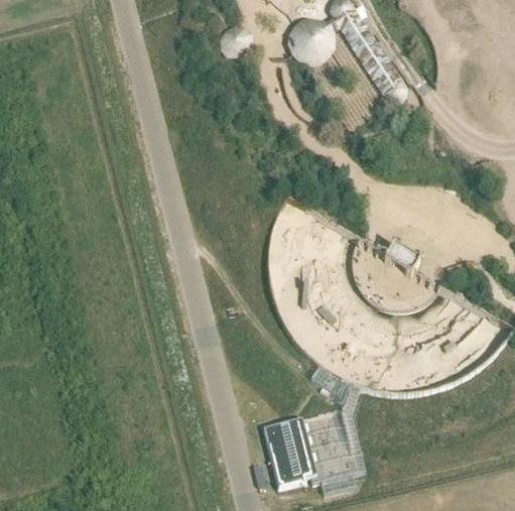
[(289,49),(291,54),(292,54),(298,59),(303,62),(305,64),(314,65),(324,62),(331,56),(336,47),(337,38),(336,31),(340,29),(381,96),(388,104),(394,105),(403,102),(407,97),(408,88),(360,14),(353,3),(351,0),(334,0),(331,4),(330,11),(334,16),(328,21),(320,19),(310,17),(302,20),(294,25),(290,30),(288,36),(287,43),(289,49)]
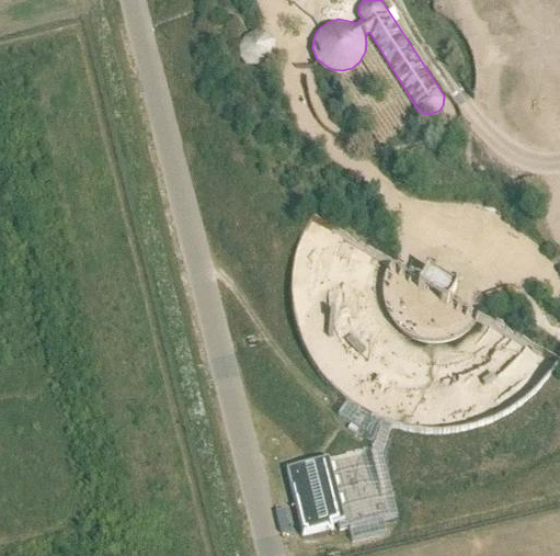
[(263,30),(256,29),(250,31),(244,34),(242,41),(242,47),(244,54),(250,58),(256,59),(263,58),(269,55),(272,48),(273,45),(272,37),(267,33),(263,30)]
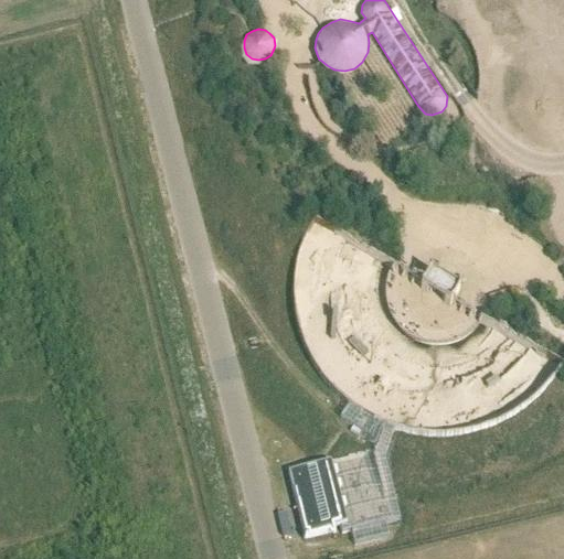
[(422,285),(450,300),(460,283),(431,268),(422,285)]
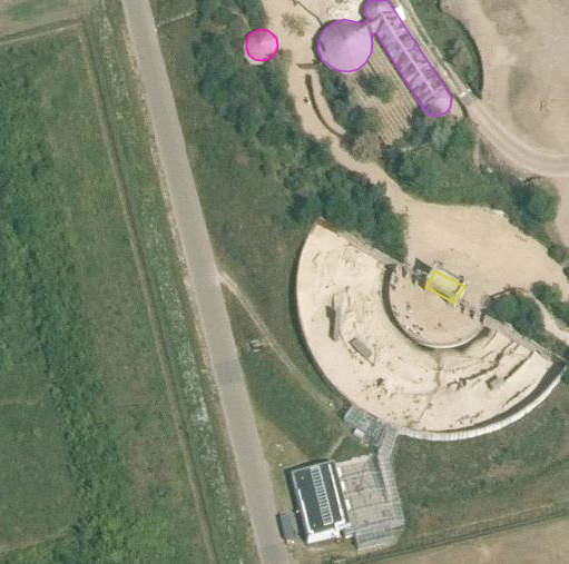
[(371,436),(379,423),(373,421),(368,417),(363,414),(357,411),(353,407),(345,419),(371,436)]
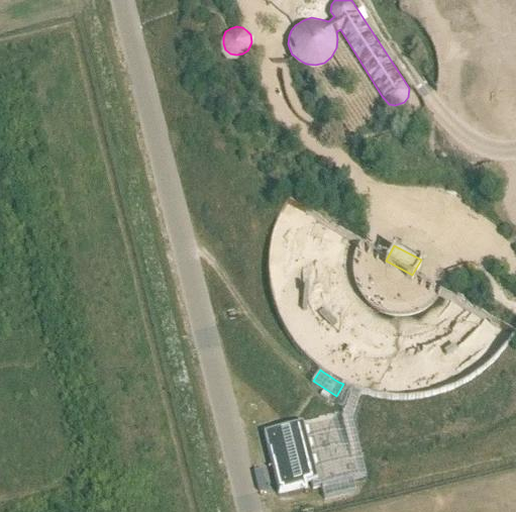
[(343,410),(303,420),(318,478),(311,480),(313,486),(322,483),(325,496),(357,488),(354,476),(367,473),(351,416),(360,391),(356,390),(351,388),(343,410)]
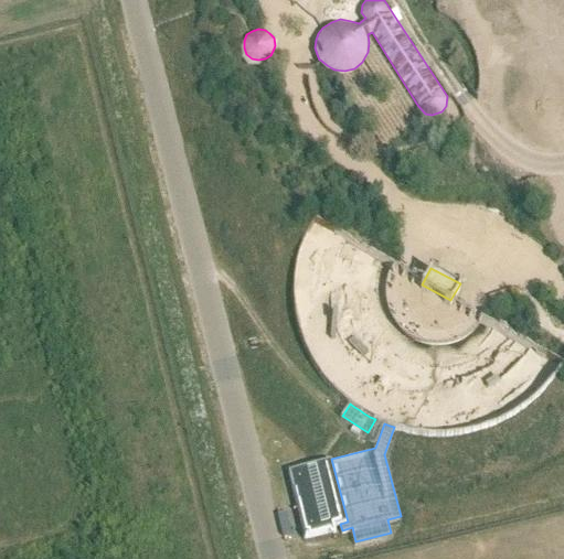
[(340,524),(348,522),(331,459),(331,458),(315,462),(289,469),(305,533),(340,524)]
